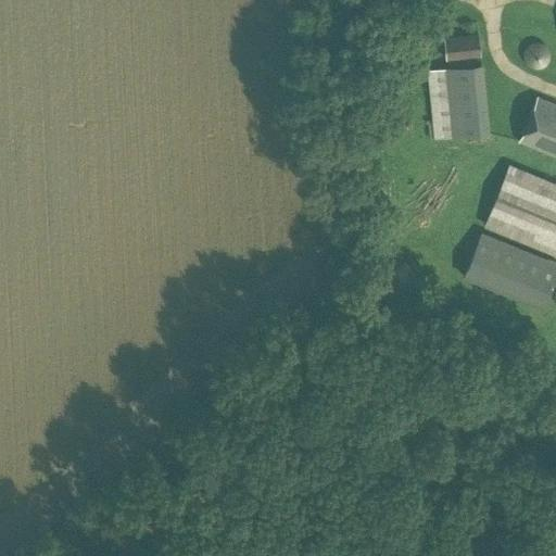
[(444,60),(480,55),(478,32),(442,36),(444,60)]
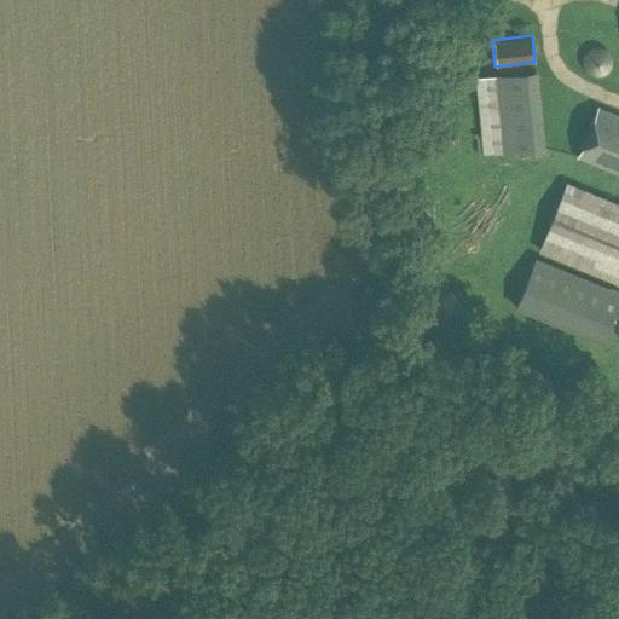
[(597,77),(618,81),(618,77),(618,63),(600,61),(597,77)]
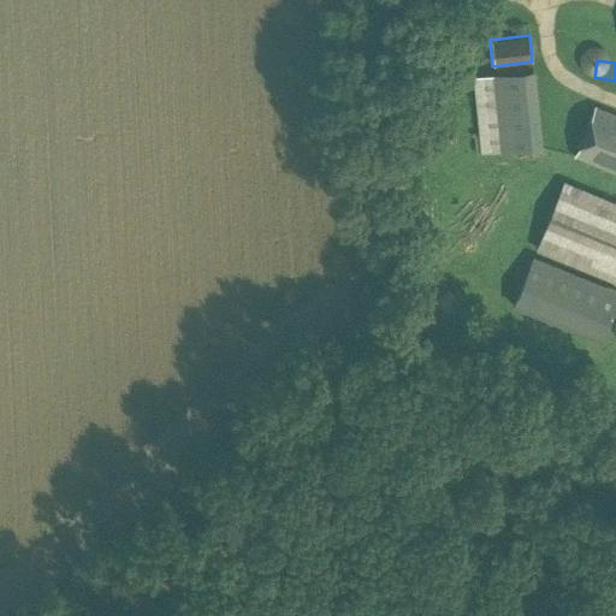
[(480,153),(542,147),(533,70),(472,77),(480,153)]
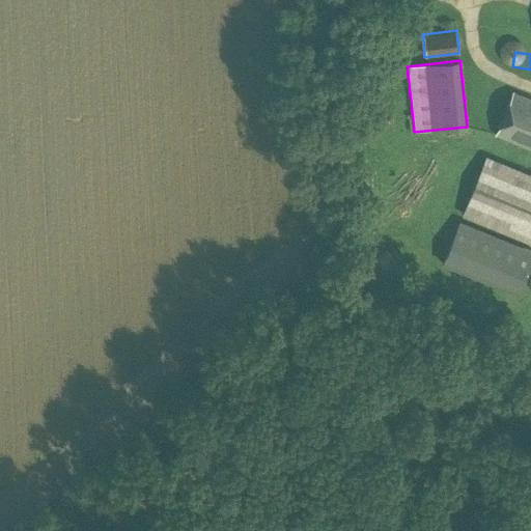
[(530,150),(530,99),(512,91),(494,136),(530,150)]
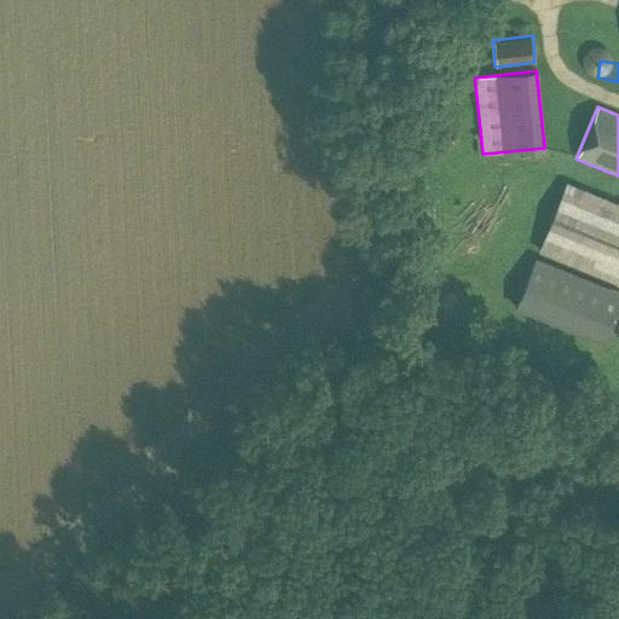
[(618,283),(618,203),(565,181),(537,250),(618,283)]
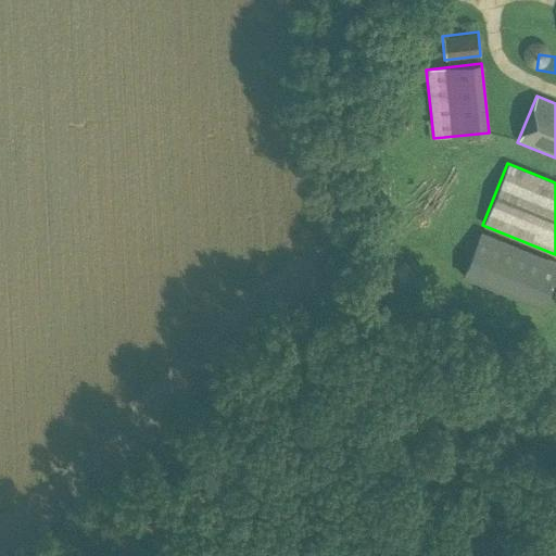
[(541,308),(555,269),(555,261),(480,230),(462,277),(541,308)]
